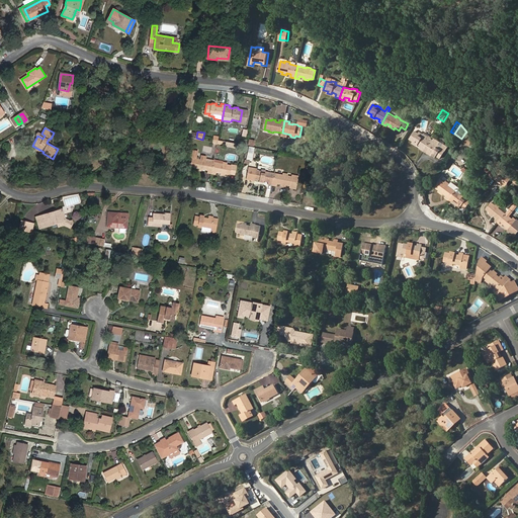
[(424,151),(430,141),(423,137),(424,135),(420,133),(419,134),(415,132),(410,139),(414,142),(413,143),(417,146),(418,144),(421,147),(420,149),(424,151)]
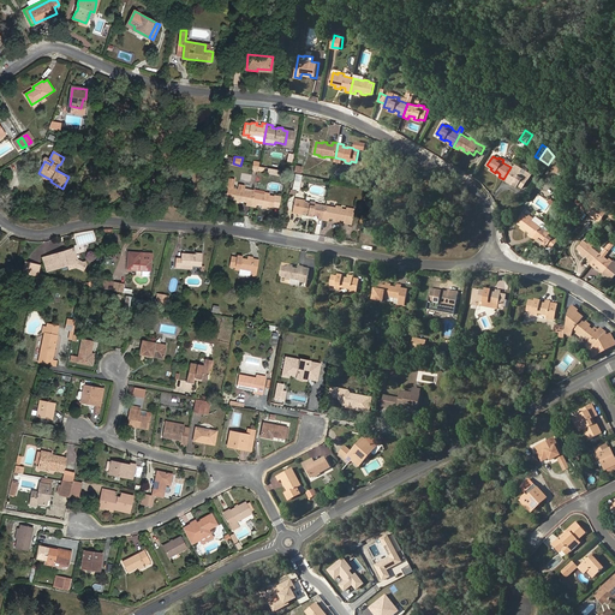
[(555,172),(561,162),(553,157),(548,165),(547,166),(555,172)]
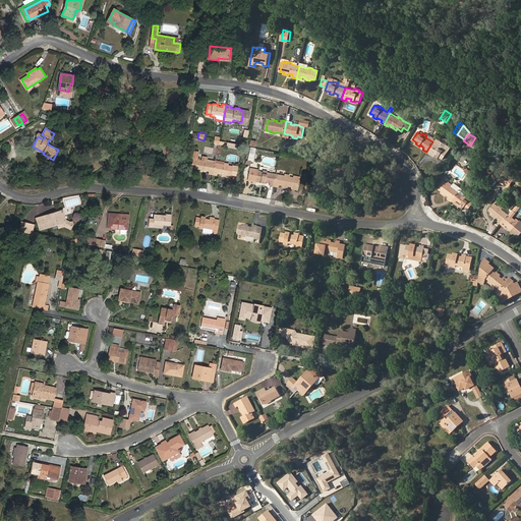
[(443,160),(448,152),(444,149),(445,148),(441,145),(440,147),(432,141),(426,152),(429,154),(430,152),(435,155),(433,156),(438,159),(439,157),(443,160)]
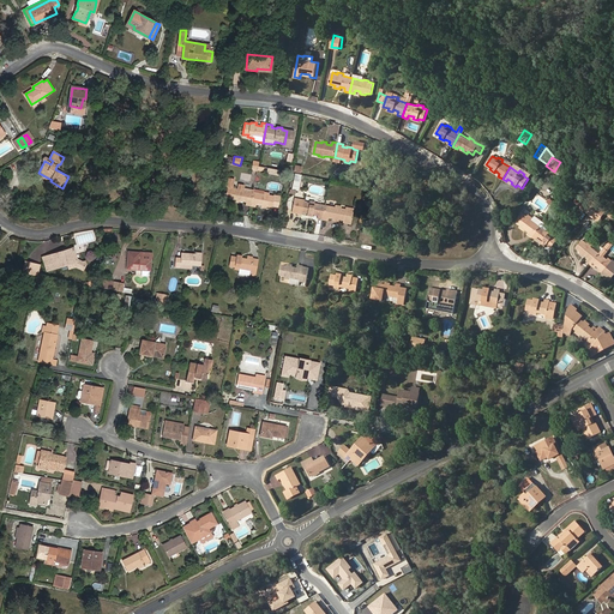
[(246,202),(246,205),(251,206),(254,192),(254,190),(239,186),(239,188),(233,188),(230,199),(236,200),(235,203),(241,204),(241,202),(246,202)]
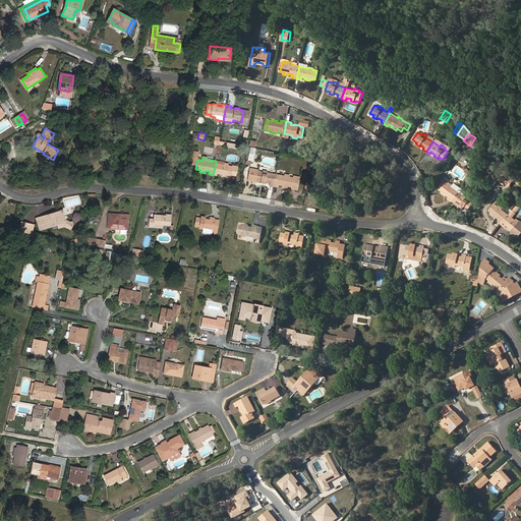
[(232,171),(237,172),(238,167),(229,165),(229,164),(224,163),(224,164),(216,163),(213,175),(218,176),(218,173),(222,174),(222,176),(226,177),(227,175),(231,176),(231,175),(232,171)]
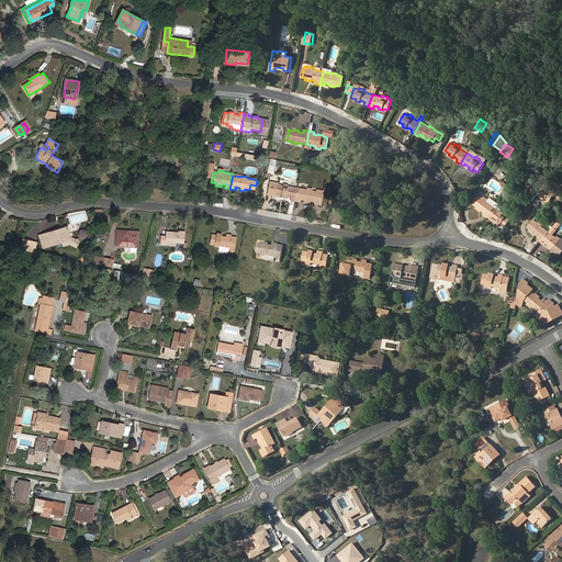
[(532,190),(539,195),(546,187),(539,181),(532,190)]
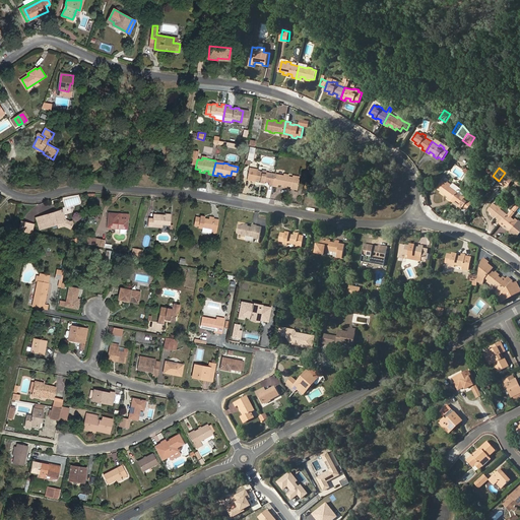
[(269,183),(269,185),(273,186),(276,174),(267,173),(267,171),(263,170),(262,172),(251,170),(250,179),(261,181),(260,183),(264,184),(265,182),(269,183)]
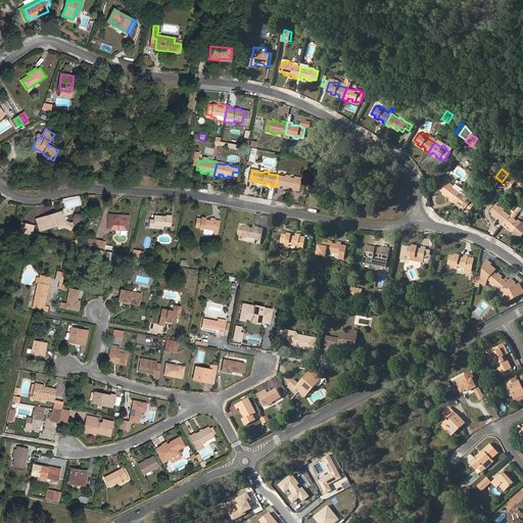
[(502,182),(508,186),(514,178),(508,174),(502,182)]
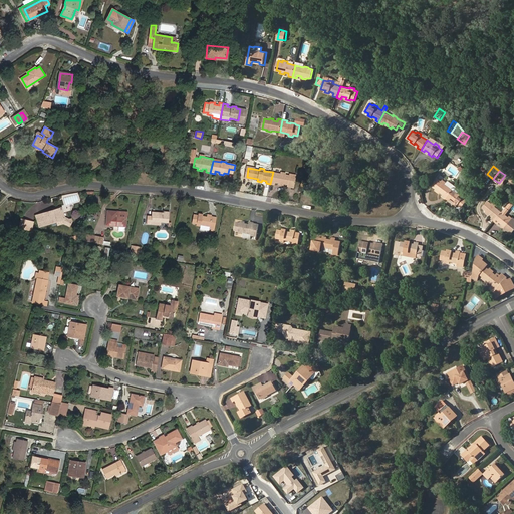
[(291,187),(297,188),(299,175),(294,174),(293,176),(285,175),(286,173),(281,172),(281,174),(273,172),(270,184),(274,185),(275,182),(279,183),(279,185),(283,186),(284,184),(288,185),(289,183),(291,184),(291,187)]
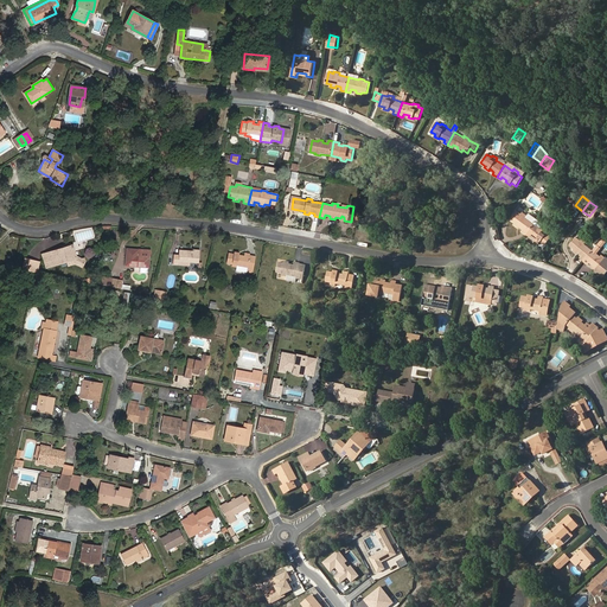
[(524,229),(522,231),(526,235),(535,223),(526,217),(528,216),(523,212),(522,213),(518,211),(511,219),(515,223),(515,225),(518,228),(519,227),(524,229)]
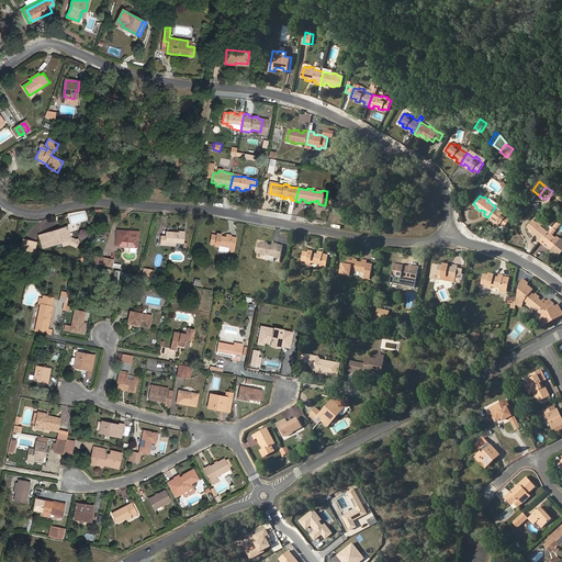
[(504,226),(510,218),(507,215),(508,214),(504,211),(503,212),(495,206),(487,217),(491,221),(493,218),(496,221),(495,223),(499,225),(501,224),(504,226)]
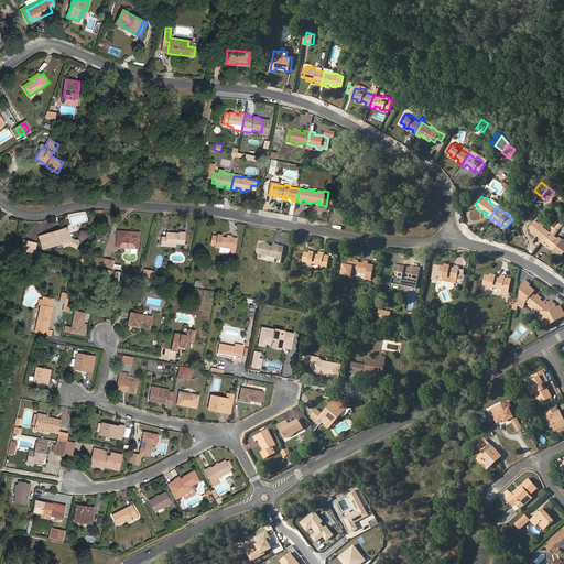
[(69,217),(71,224),(87,219),(86,213),(69,217)]
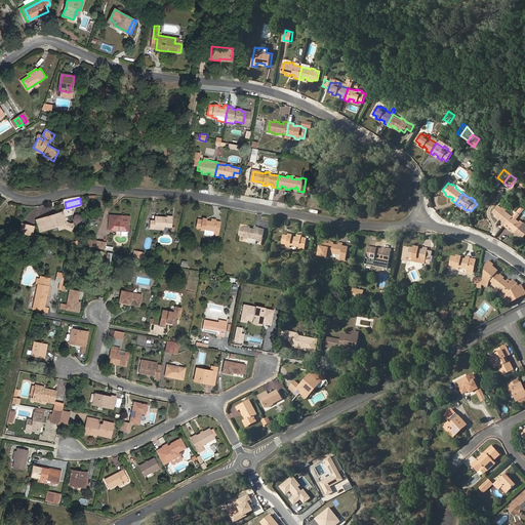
[(501,223),(505,226),(513,216),(506,210),(507,209),(503,206),(502,207),(498,204),(492,212),(496,215),(495,216),(498,219),(499,218),(502,220),(501,223)]
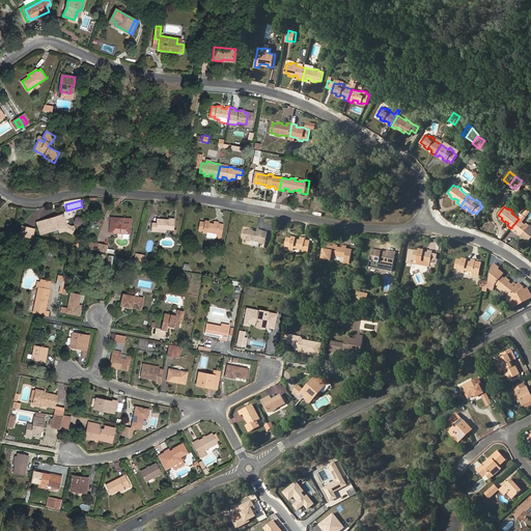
[(67,230),(63,215),(43,221),(46,232),(59,228),(60,232),(67,230)]
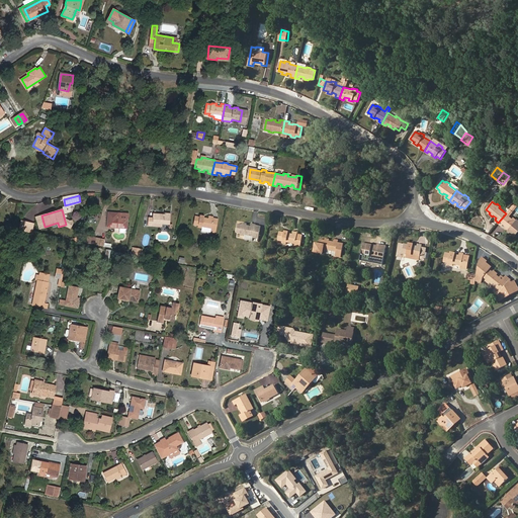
[(117,212),(108,212),(107,227),(126,229),(127,219),(117,218),(117,212)]
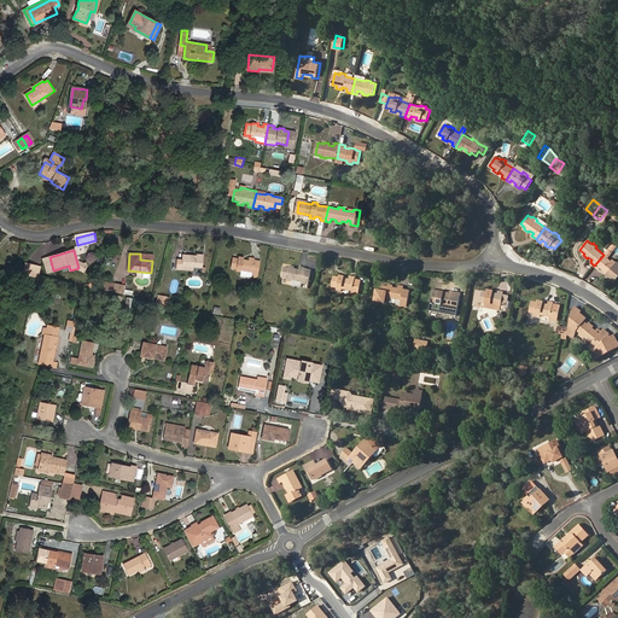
[(196,254),(196,255),(182,255),(181,260),(176,258),(176,269),(181,269),(181,267),(203,268),(203,254),(196,254)]
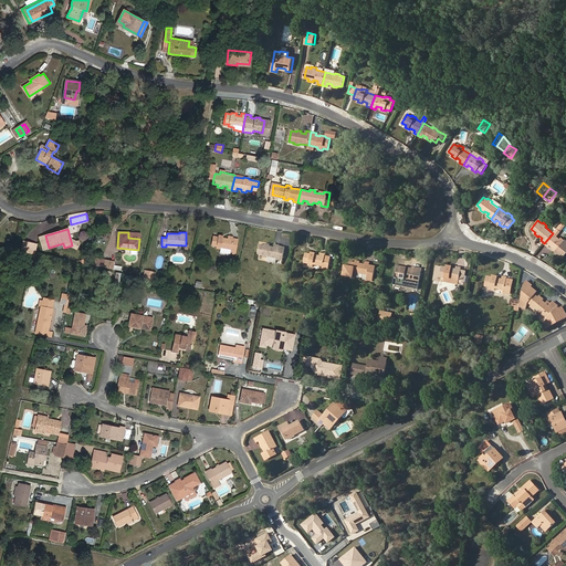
[(561,254),(565,248),(565,243),(564,242),(565,241),(562,238),(561,239),(553,233),(544,243),(548,247),(549,244),(553,248),(553,249),(556,252),(557,251),(561,254)]
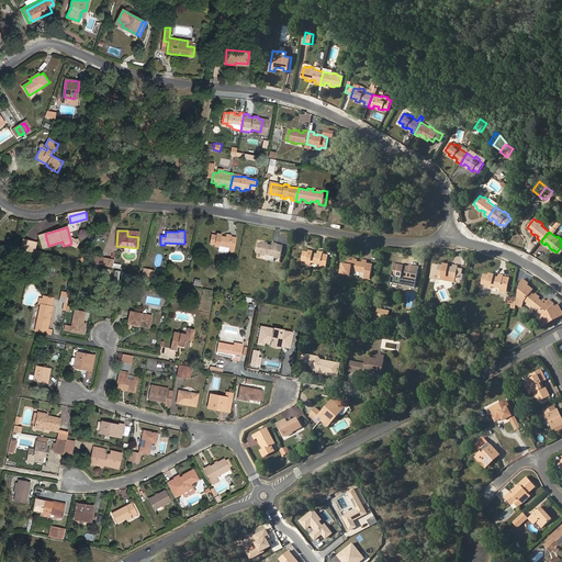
[(210,244),(214,245),(214,247),(218,248),(220,246),(224,247),(228,247),(228,249),(234,250),(236,237),(231,236),(232,235),(226,234),(226,236),(221,236),(222,234),(216,233),(216,235),(212,234),(210,244)]
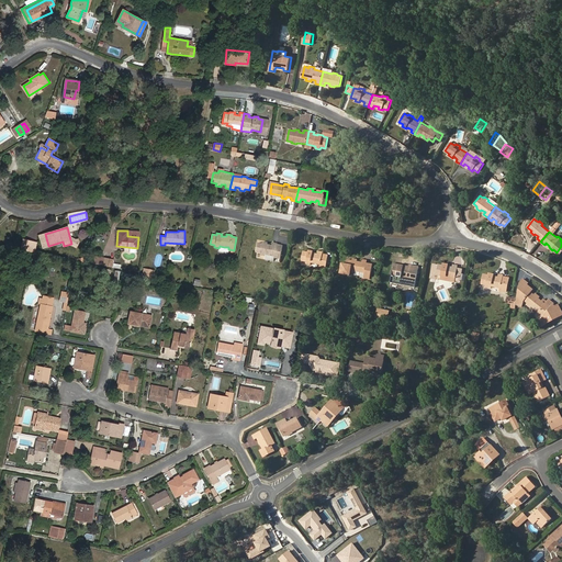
[(43,247),(48,246),(45,234),(40,235),(43,247)]
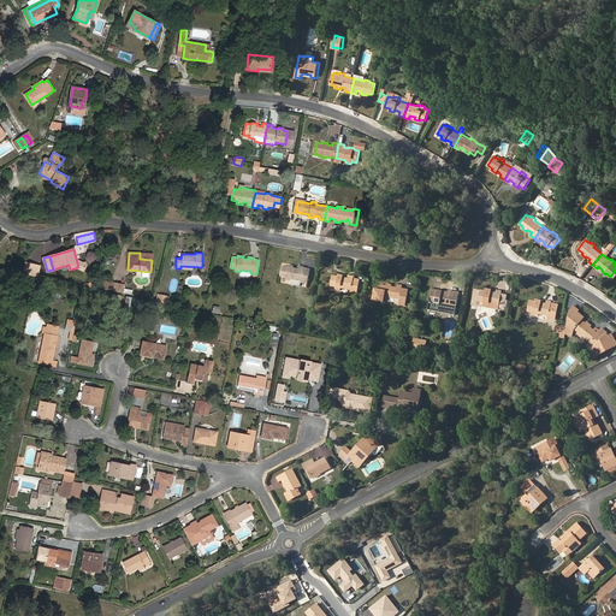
[(288,266),(283,266),(280,277),(286,278),(285,280),(291,282),(291,279),(301,280),(301,283),(307,284),(311,268),(303,267),(304,266),(298,266),(298,268),(294,267),(294,266),(289,265),(288,266)]
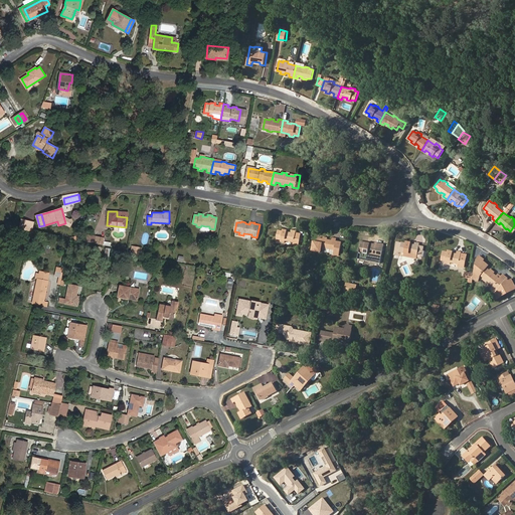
[(31,224),(21,222),(19,229),(28,230),(30,231),(31,224)]
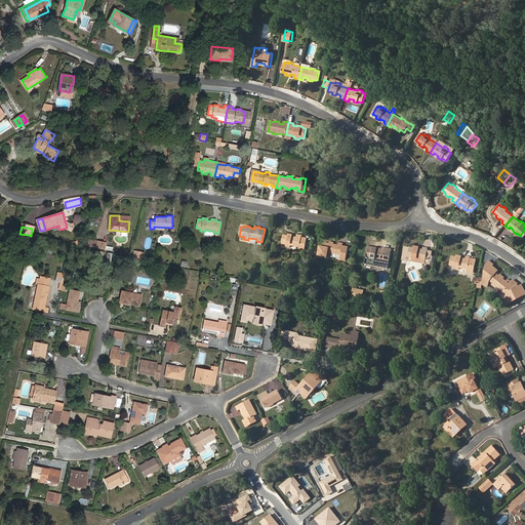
[(288,234),(288,235),(284,234),(282,244),(286,245),(286,246),(290,247),(290,246),(299,247),(299,249),(305,250),(308,238),(301,237),(303,235),(297,234),(297,237),(292,236),(293,234),(288,234)]
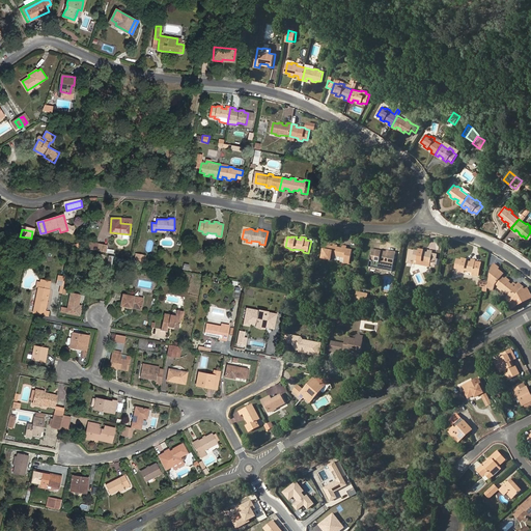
[(105,244),(96,243),(95,250),(103,251),(105,244)]
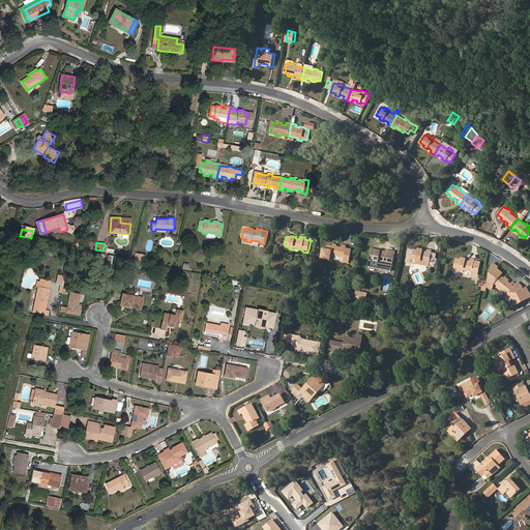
[(327,249),(322,248),(321,258),(329,259),(330,257),(334,258),(335,256),(337,257),(345,258),(344,262),(349,263),(352,248),(346,247),(347,245),(342,244),(342,247),(337,246),(337,244),(333,243),(332,245),(328,244),(327,249)]
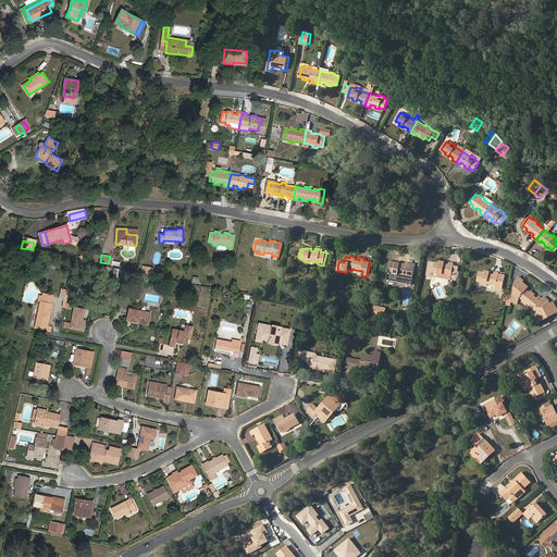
[(440,261),(440,262),(434,261),(432,273),(437,273),(436,275),(442,276),(442,274),(452,276),(454,263),(449,262),(449,264),(444,263),(444,262),(440,261)]
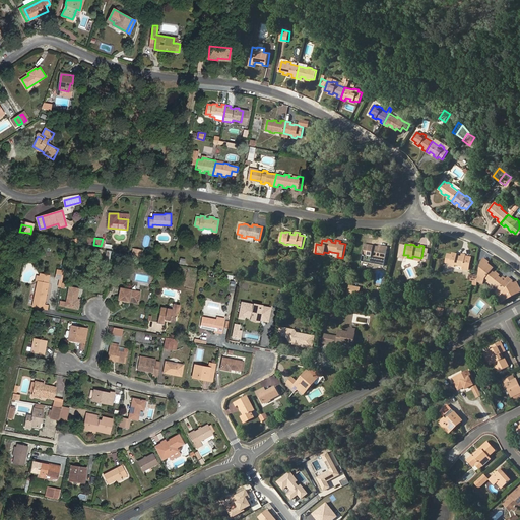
[(370,245),(369,246),(365,245),(363,255),(368,256),(367,258),(371,258),(371,260),(379,262),(380,258),(386,259),(388,248),(378,246),(378,248),(373,247),(374,245),(370,245)]
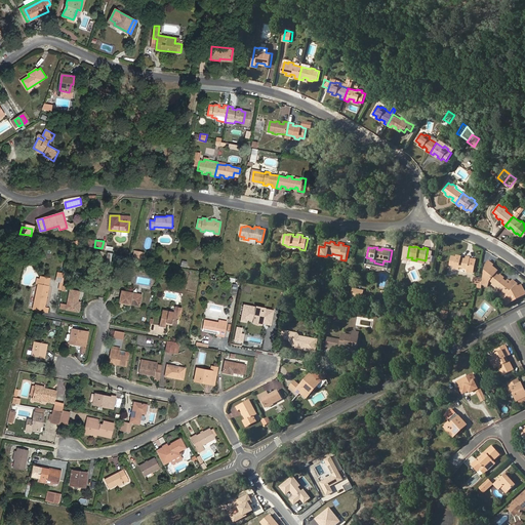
[(456,255),(456,256),(452,256),(450,266),(454,267),(454,269),(458,269),(458,268),(468,269),(468,272),(473,273),(476,259),(470,258),(471,257),(466,256),(466,258),(460,257),(461,256),(456,255)]
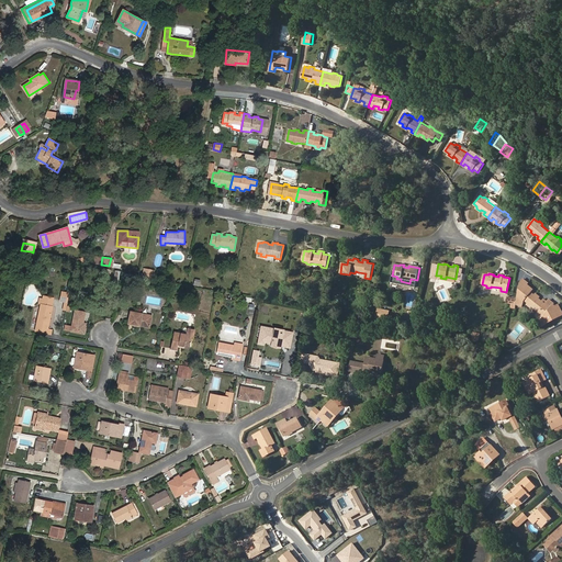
[(528,283),(521,278),(518,299),(525,300),(528,303),(527,304),(531,307),(532,306),(539,312),(538,314),(543,317),(554,304),(550,300),(548,302),(543,299),(542,301),(539,299),(540,296),(536,293),(535,295),(531,292),(534,290),(527,284),(528,283)]
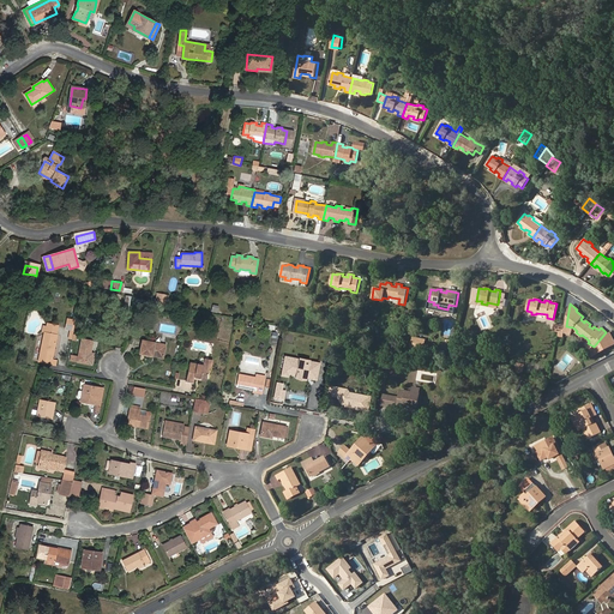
[(59,327),(47,325),(41,354),(55,357),(56,353),(54,351),(59,327)]
